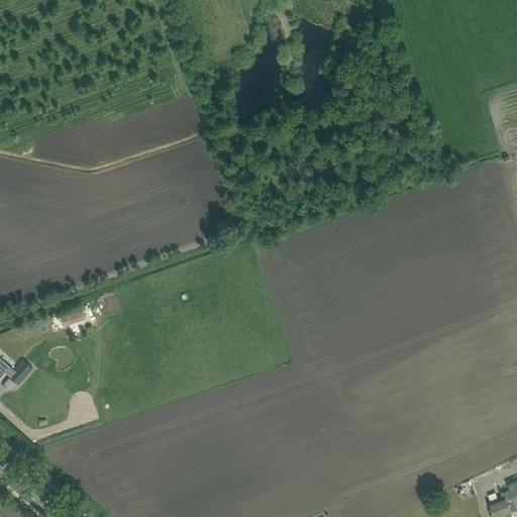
[(85,319),(85,318),(81,307),(80,306),(59,314),(64,327),(85,319)]
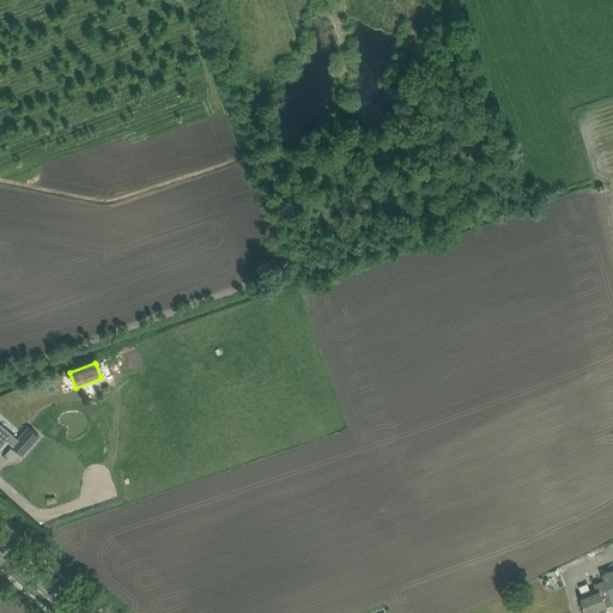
[(0,445),(0,447),(7,439),(12,444),(17,439),(0,424),(0,445)]
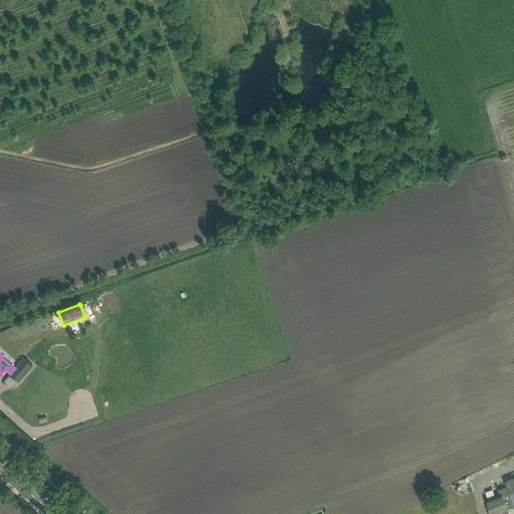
[(10,372),(9,373),(19,382),(33,365),(24,357),(14,368),(10,372)]
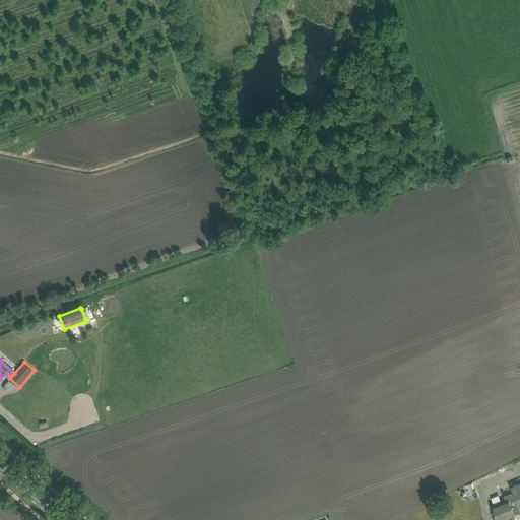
[(504,501),(501,502),(492,506),(496,519),(502,519),(519,513),(519,483),(511,488),(512,493),(503,496),(504,501)]
